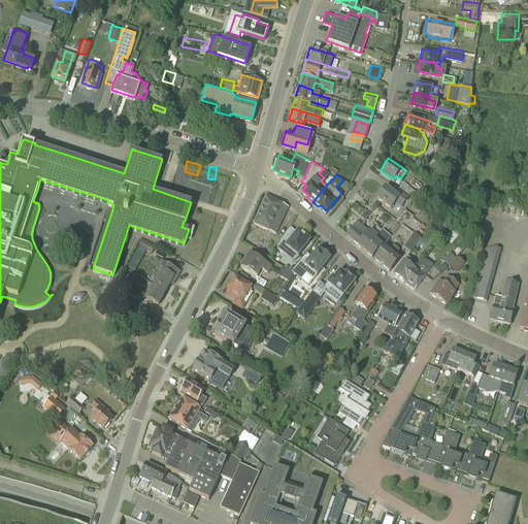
[(420,197),(417,195),(418,193),(415,191),(416,189),(403,179),(399,185),(415,197),(425,205),(429,200),(422,194),(420,197)]
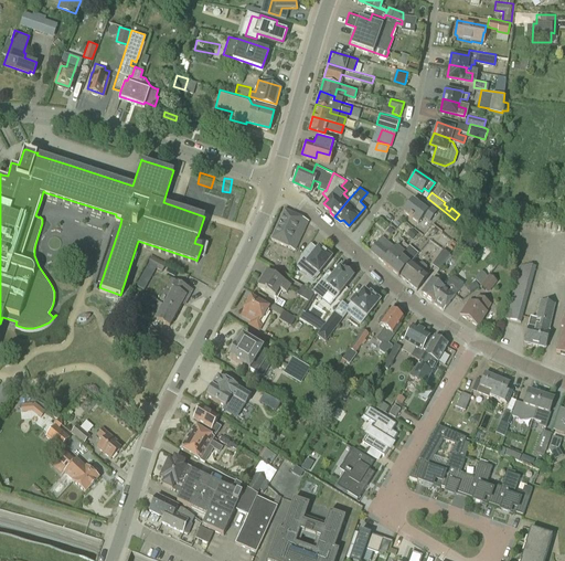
[(437,209),(422,197),(417,202),(412,198),(404,209),(418,220),(423,214),(429,219),(437,209)]
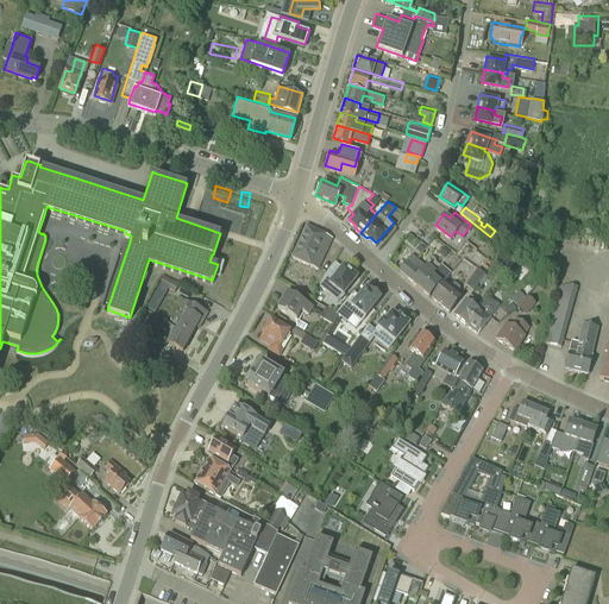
[(318,266),(332,236),(307,224),(292,255),(318,266)]
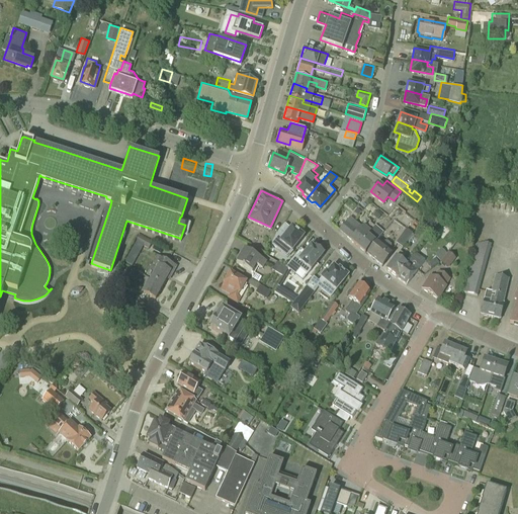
[(79,204),(72,206),(75,213),(82,211),(79,204)]
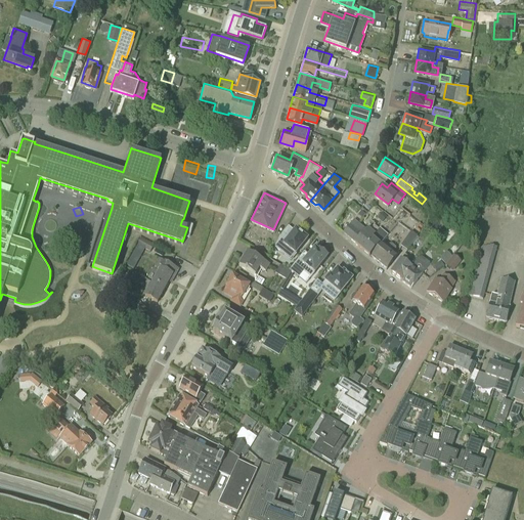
[(207,221),(209,215),(198,212),(195,218),(207,221)]
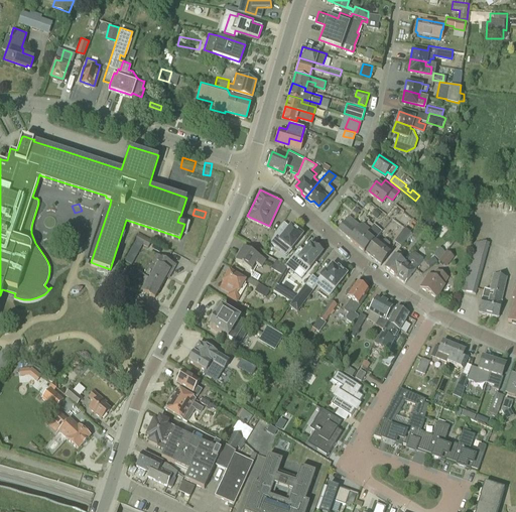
[(362,223),(361,224),(349,214),(338,226),(350,237),(364,249),(382,228),(374,221),(368,228),(362,223)]
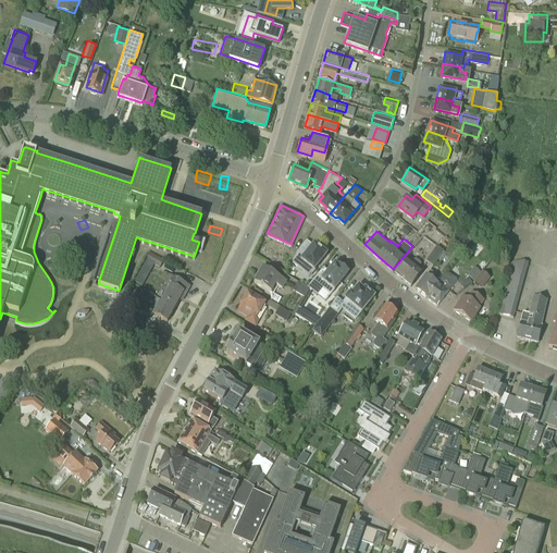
[(326,252),(313,241),(306,250),(299,246),(292,260),(299,266),(304,259),(313,268),(326,252)]
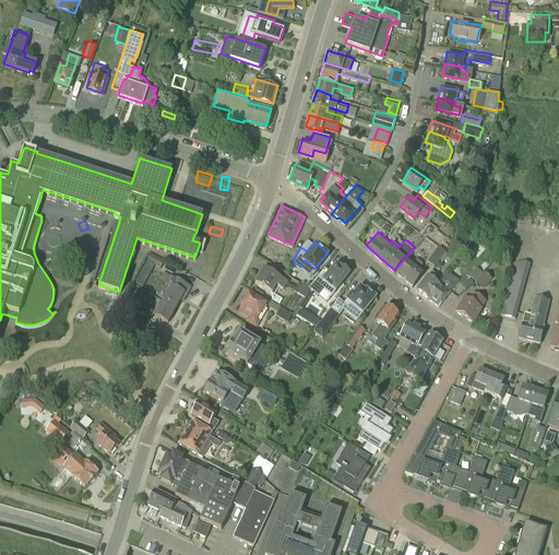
[(433,264),(445,249),(438,244),(427,259),(433,264)]
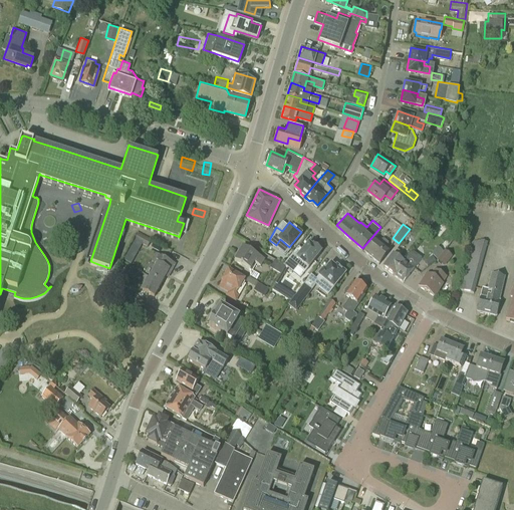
[(148,244),(151,238),(137,231),(134,237),(148,244)]
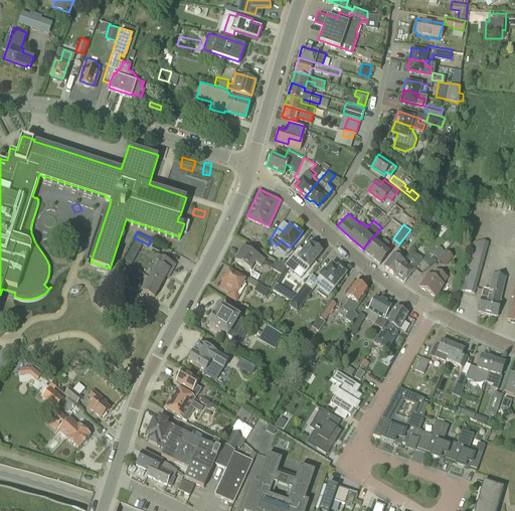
[(380,239),(376,236),(365,250),(379,263),(391,248),(389,247),(391,245),(388,242),(389,242),(389,239),(384,236),(382,236),(380,239)]
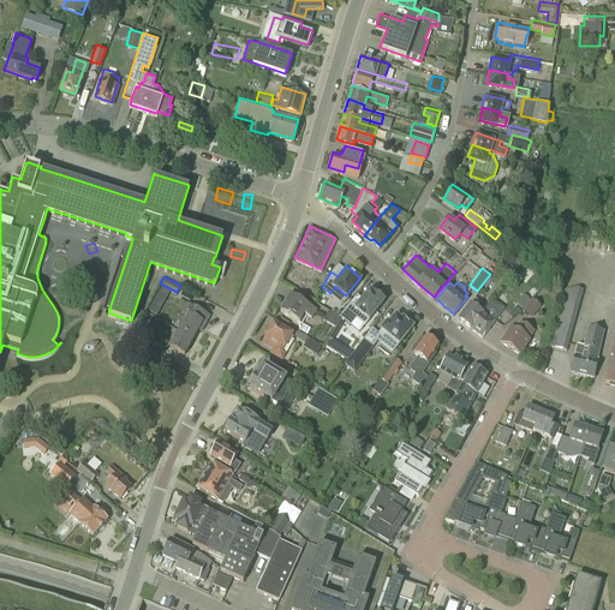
[(553,329),(571,334),(583,287),(574,285),(574,286),(572,285),(571,286),(568,286),(568,287),(565,286),(553,329)]
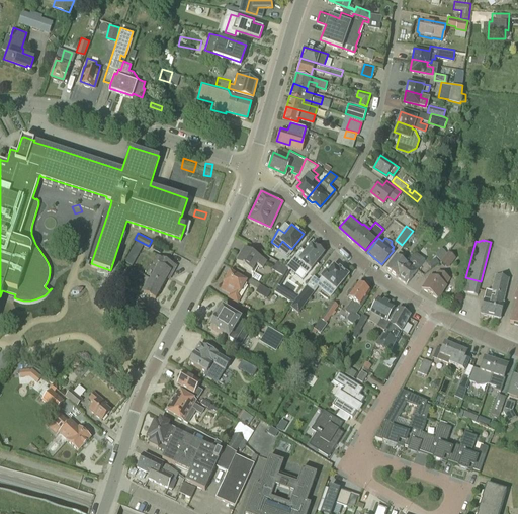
[(315,246),(311,243),(304,252),(298,248),(291,258),(308,271),(324,251),(316,245),(315,246)]
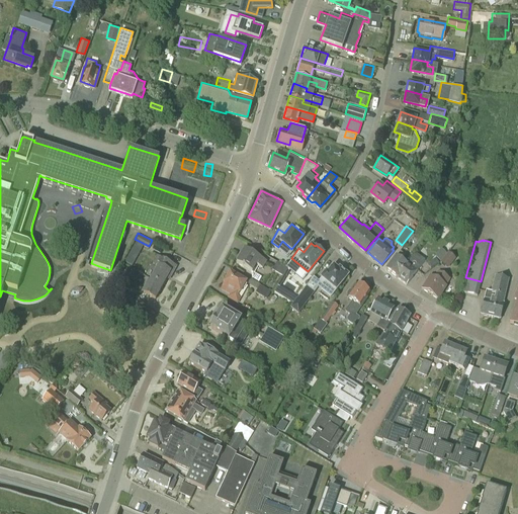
[(236,260),(252,269),(262,274),(253,268),(256,262),(262,266),(266,259),(244,246),(236,260)]
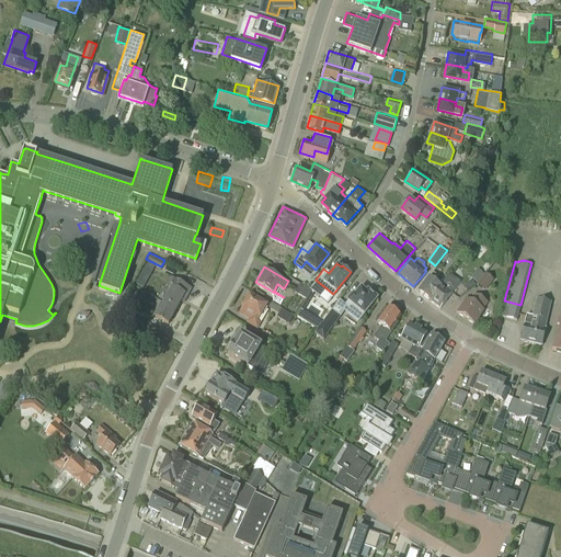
[(430,297),(441,283),(434,279),(438,273),(433,270),(430,275),(428,275),(418,290),(430,297)]
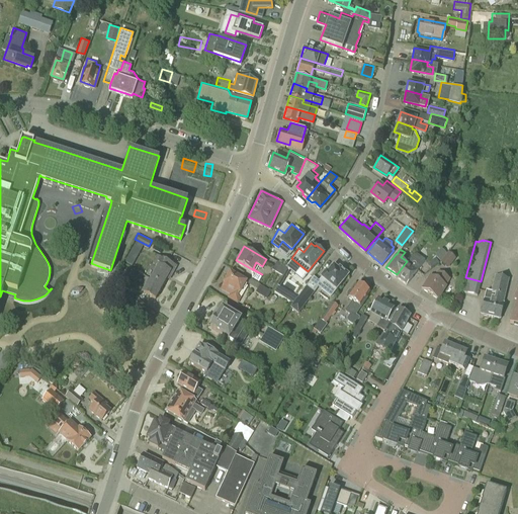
[(448,265),(455,256),(447,249),(440,259),(448,265)]
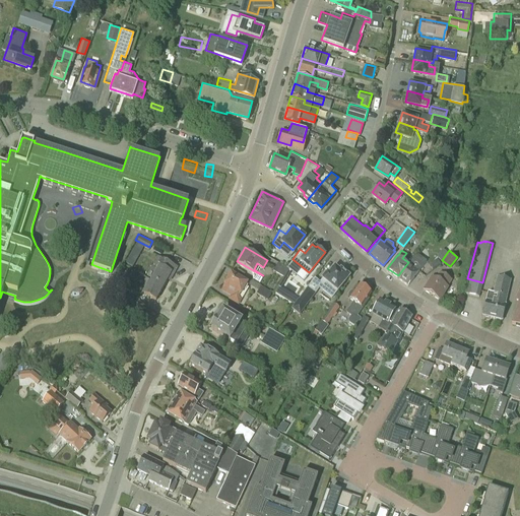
[(151,277),(164,284),(167,277),(170,278),(178,264),(165,258),(160,265),(158,264),(151,277)]
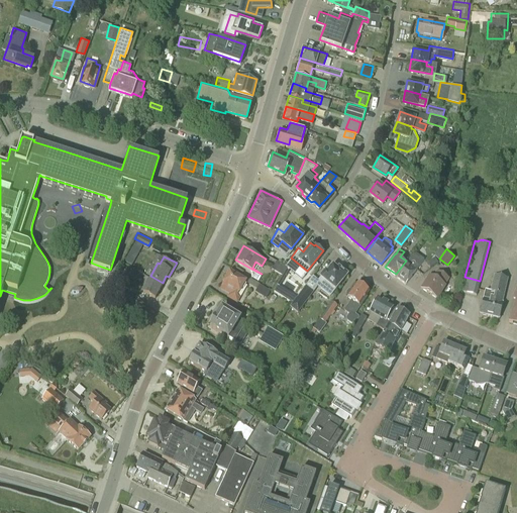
[(406,261),(396,274),(405,281),(418,264),(415,262),(416,259),(413,257),(412,259),(409,257),(406,261)]
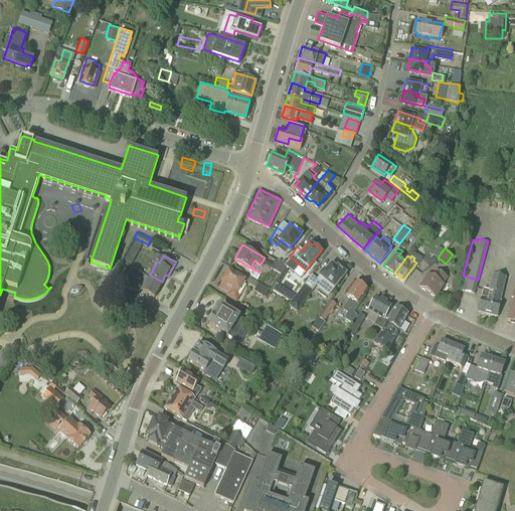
[(281,273),(286,265),(276,258),(271,266),(281,273)]
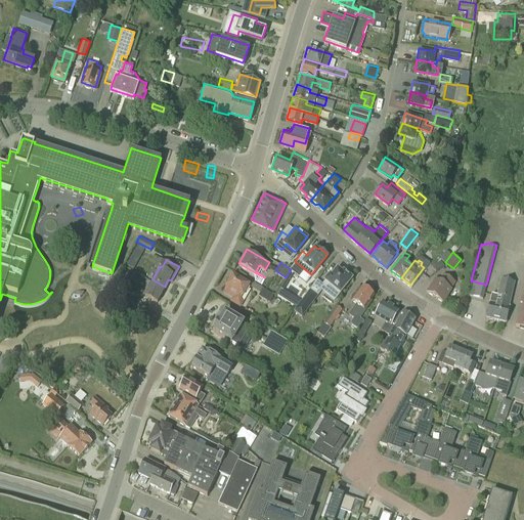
[(341,271),(336,267),(331,274),(329,273),(318,285),(334,297),(351,276),(343,269),(341,271)]
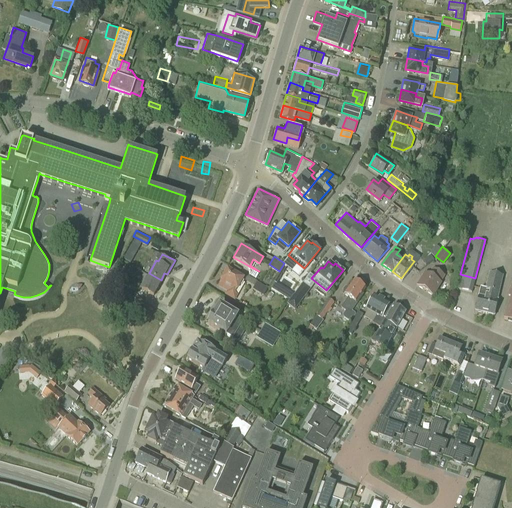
[(445,273),(432,265),(428,272),(425,270),(417,283),(433,293),(445,273)]
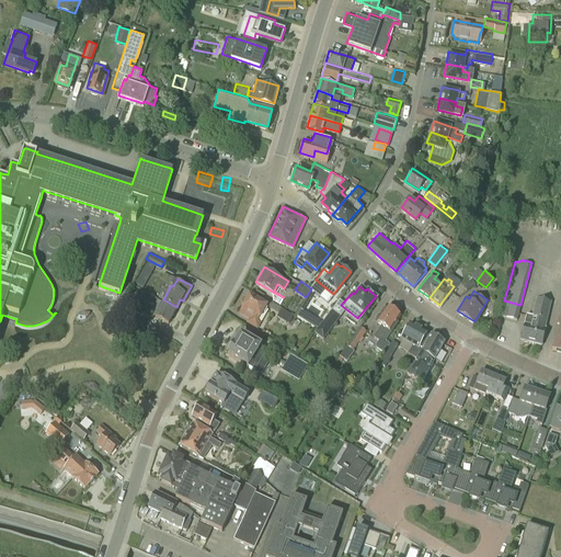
[(249,293),(240,309),(249,315),(247,320),(258,327),(261,320),(258,318),(266,303),(249,293)]
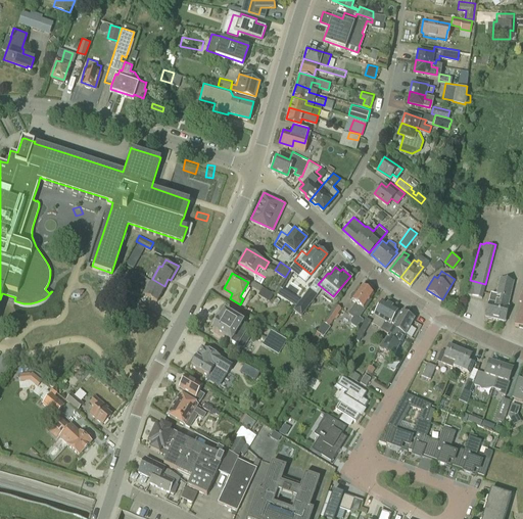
[(497,301),(509,303),(514,280),(500,276),(496,286),(497,287),(496,293),(500,294),(497,301)]
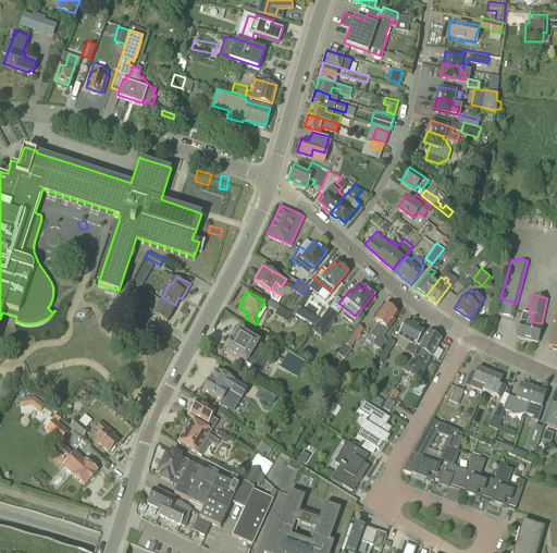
[(166,319),(175,305),(162,297),(153,311),(166,319)]
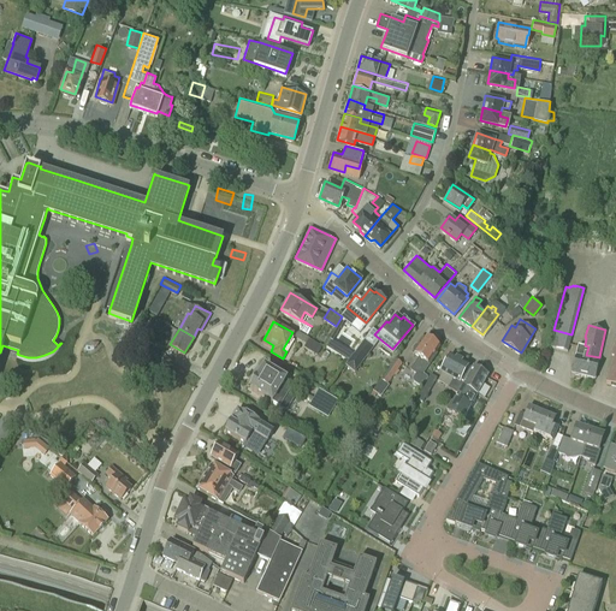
[(567,348),(572,334),(554,330),(550,343),(567,348)]
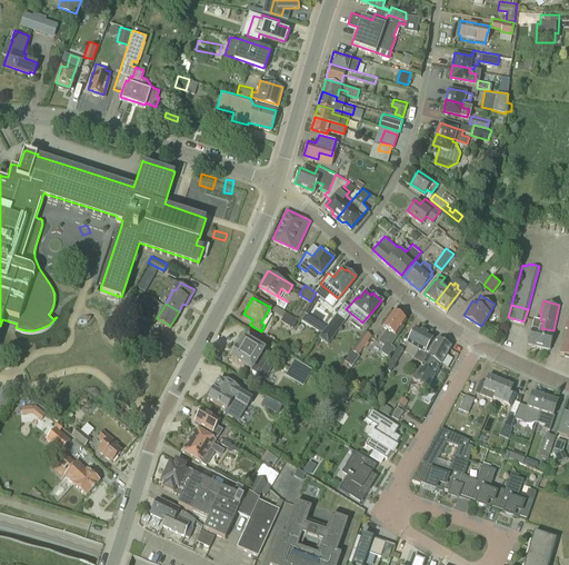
[(117,327),(125,316),(115,308),(106,319),(117,327)]
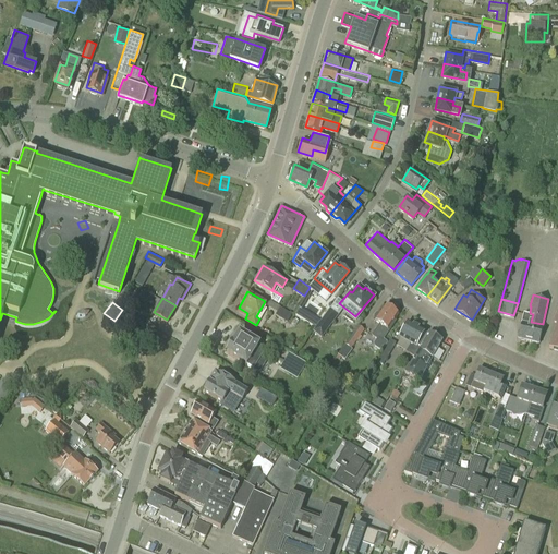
[(557,347),(557,303),(553,320),(556,321),(548,345),(557,347)]
